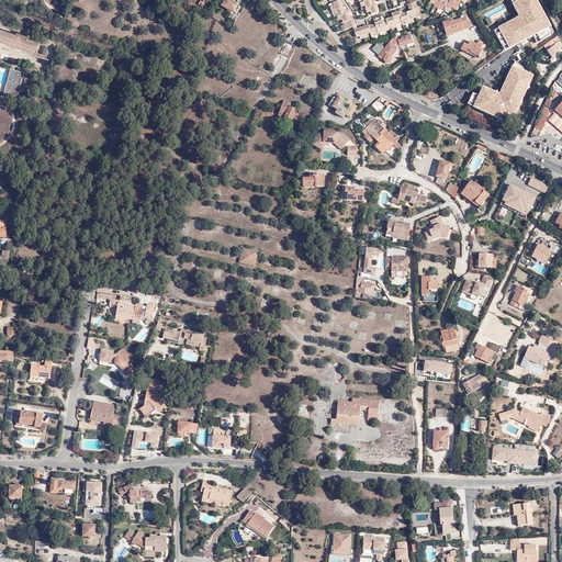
[(238,3),(233,0),(224,0),(222,4),(234,11),(238,3)]
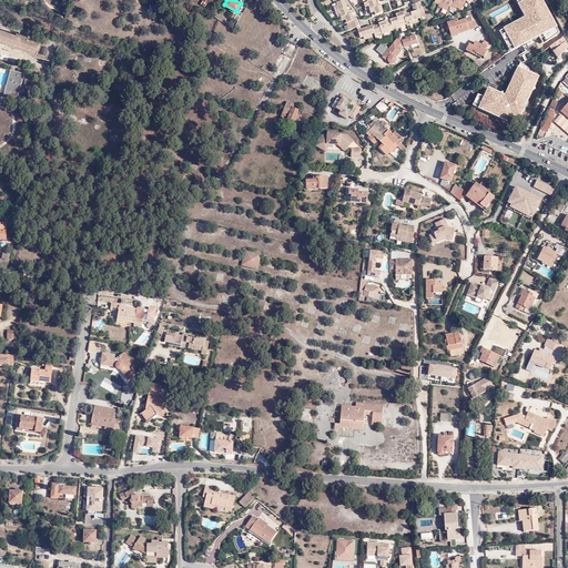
[(359,26),(363,24),(361,17),(359,14),(356,16),(355,11),(354,8),(351,9),(350,4),(347,0),(336,0),(338,2),(341,1),(342,3),(343,7),(344,12),(345,16),(347,14),(348,18),(350,21),(353,20),(355,28),(359,26)]
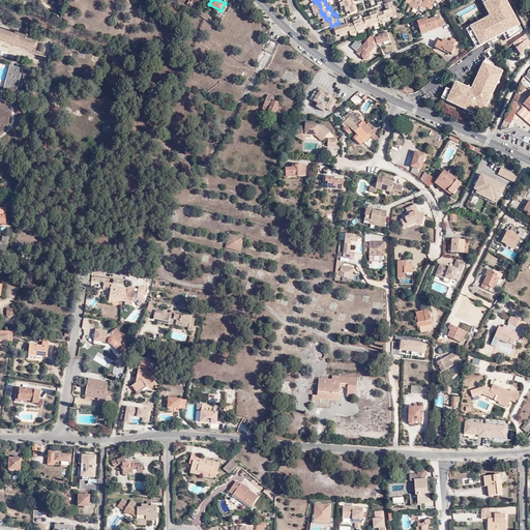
[(494,22),(510,47),(514,43),(529,32),(511,0),(501,0),(502,2),(506,0),(508,4),(509,4),(520,21),(517,23),(518,24),(512,27),(509,23),(504,16),(494,22)]
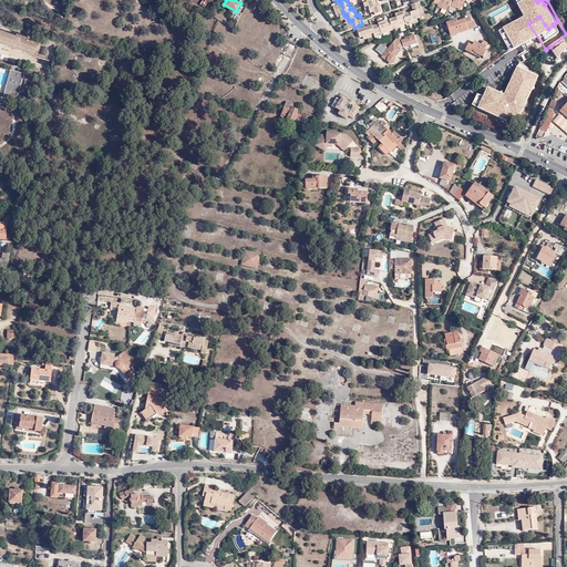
[(424,9),(423,2),(422,2),(415,4),(415,6),(418,11),(421,10),(424,9)]
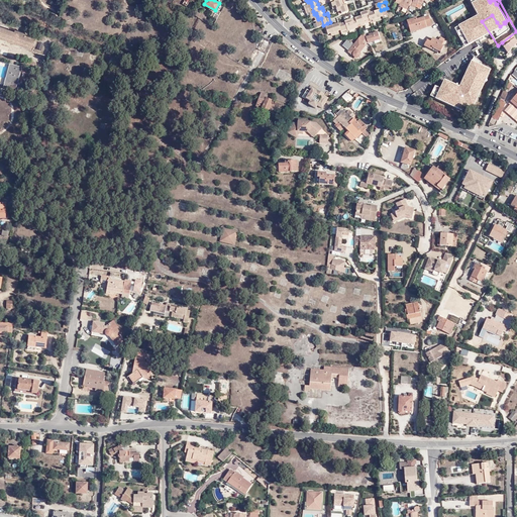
[(343,13),(350,11),(348,4),(345,5),(341,6),(342,10),(343,13)]
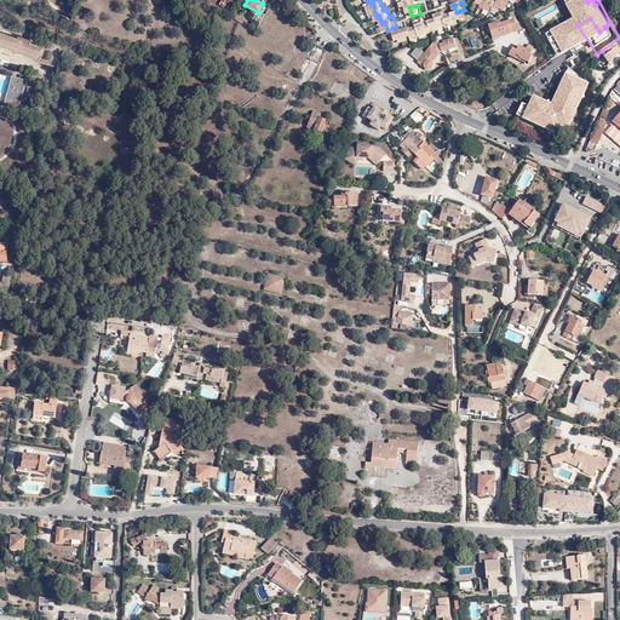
[(253,18),(260,22),(265,13),(260,11),(259,15),(256,12),(253,18)]
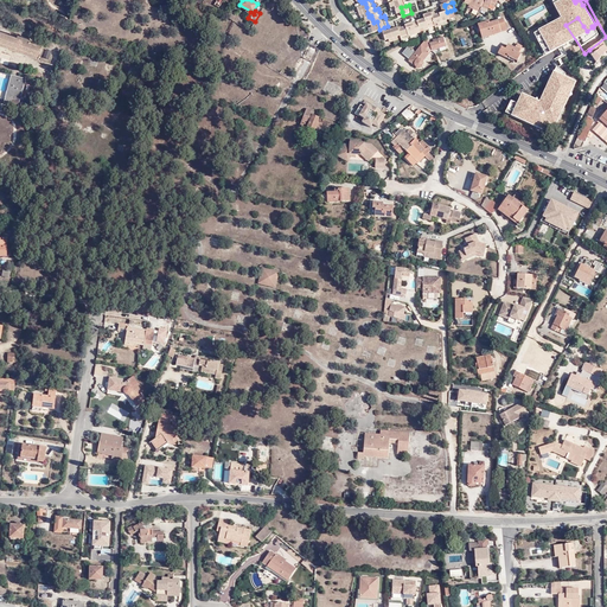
[(427,16),(428,17),(429,23),(436,20),(438,23),(441,23),(445,20),(449,19),(453,18),(452,14),(451,11),(447,12),(442,13),(439,16),(438,12),(434,12),(427,16)]
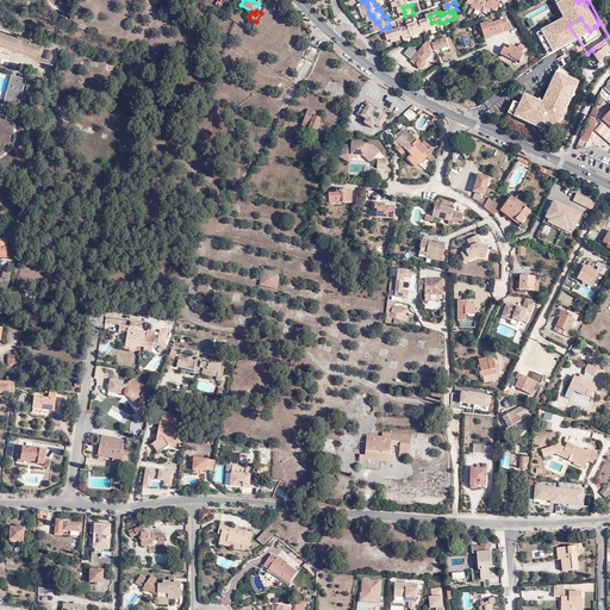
[(505,14),(485,22),(485,23),(483,24),(486,37),(510,30),(505,14)]
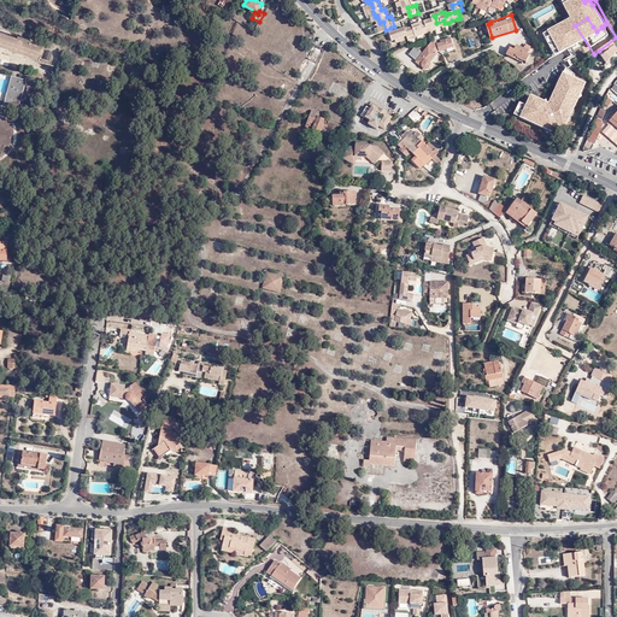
[(436,23),(435,17),(428,19),(428,21),(430,28),(433,27),(438,25),(436,23)]
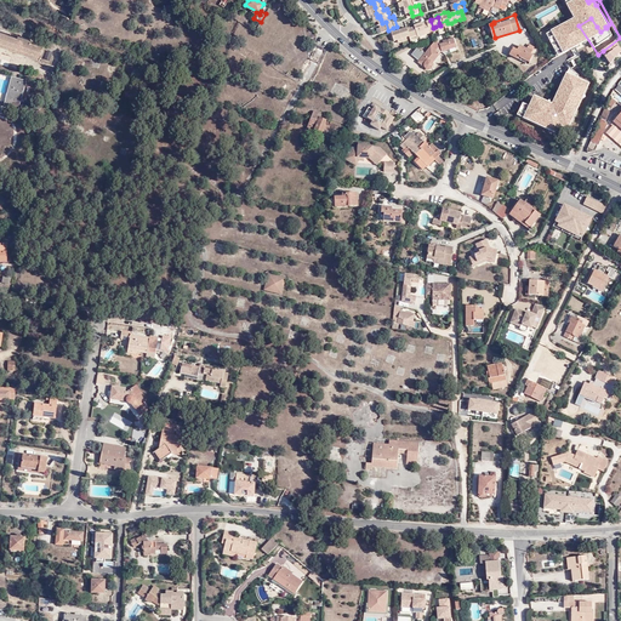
[(404,20),(396,22),(399,29),(406,27),(404,20)]
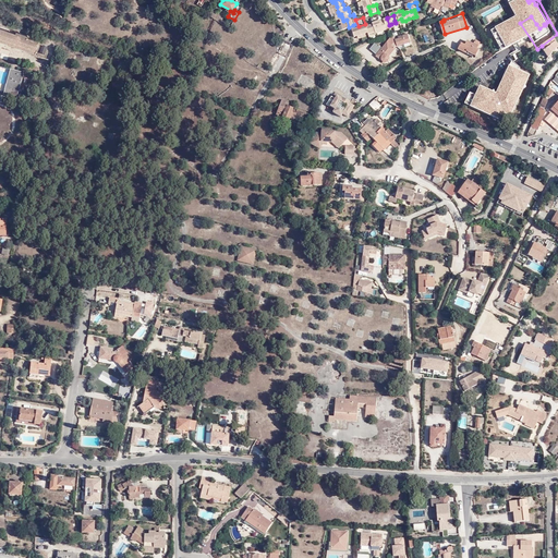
[(383,20),(383,19),(375,22),(376,22),(368,25),(367,23),(361,25),(358,27),(354,28),(356,36),(360,35),(363,34),(367,32),(370,31),(371,33),(378,29),(377,29),(381,27),(385,26),(383,20)]
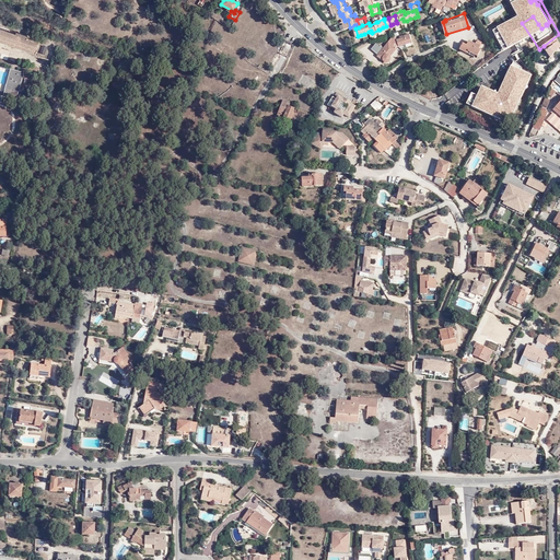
[(0,37),(22,45),(34,48),(37,39),(26,36),(27,34),(9,28),(9,31),(0,27),(0,37)]
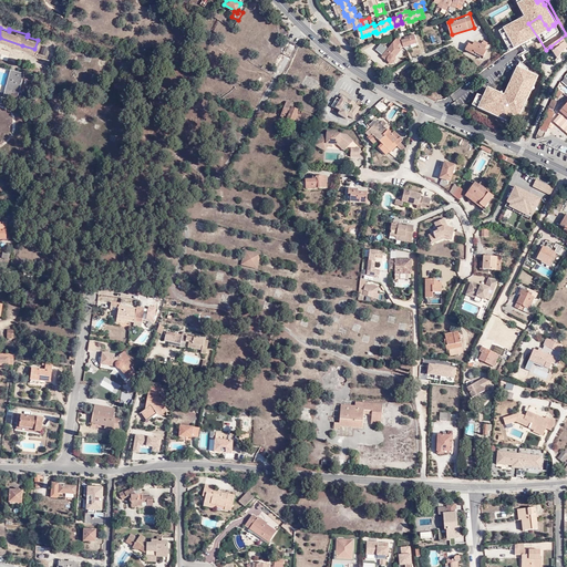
[(516,30),(511,35),(515,41),(521,38),(516,30)]
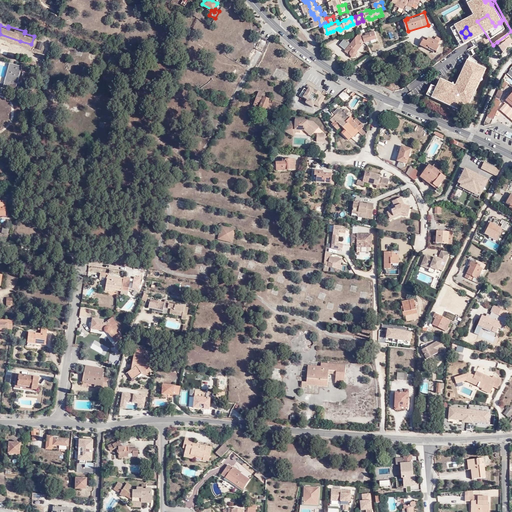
[(365,36),(365,37),(367,41),(378,37),(376,31),(368,33),(369,35),(365,36)]
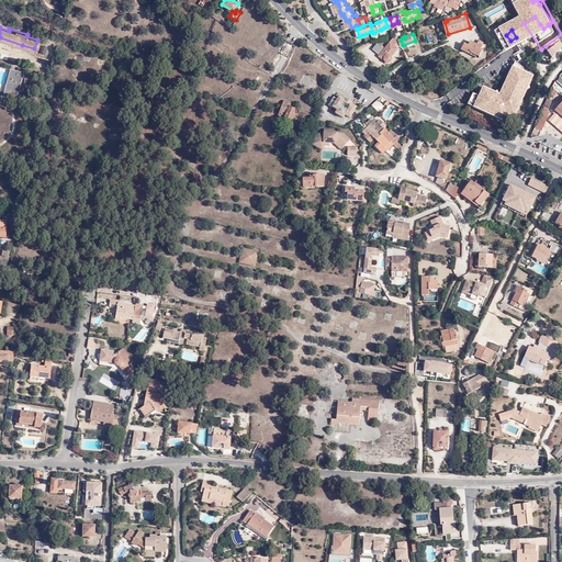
[(561,38),(561,34),(546,46),(553,57),(554,59),(558,56),(557,55),(561,48),(561,45),(559,41),(561,38)]
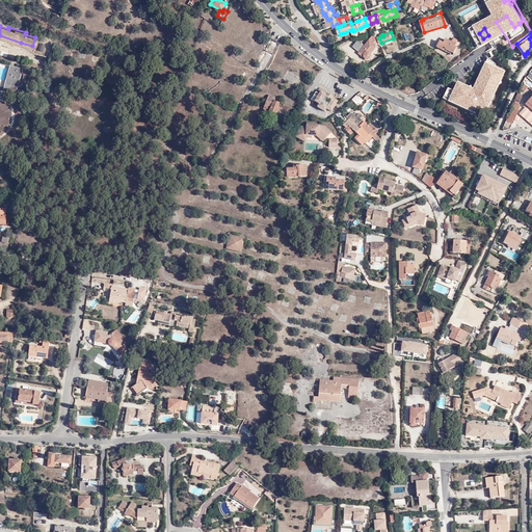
[(0,38),(32,49),(32,46),(21,43),(0,35),(0,38)]
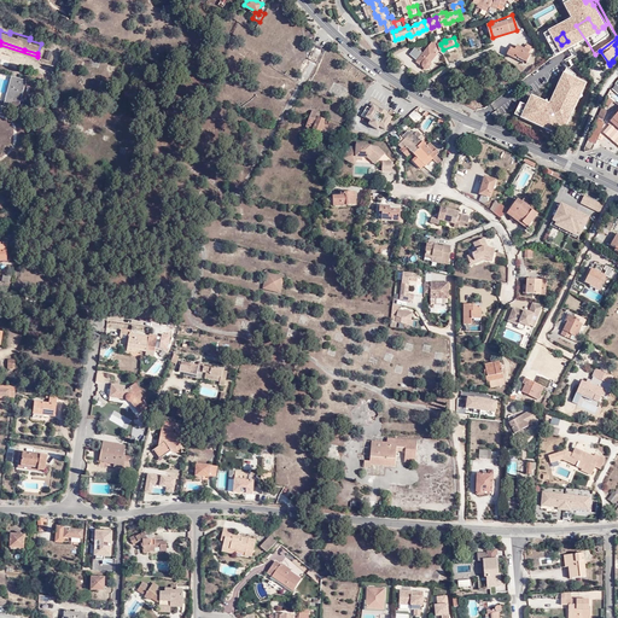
[(424,53),(419,59),(427,68),(429,68),(430,69),(431,69),(433,69),(433,68),(435,68),(435,66),(435,65),(435,64),(435,63),(433,62),(439,53),(436,50),(438,46),(437,45),(433,42),(424,53)]
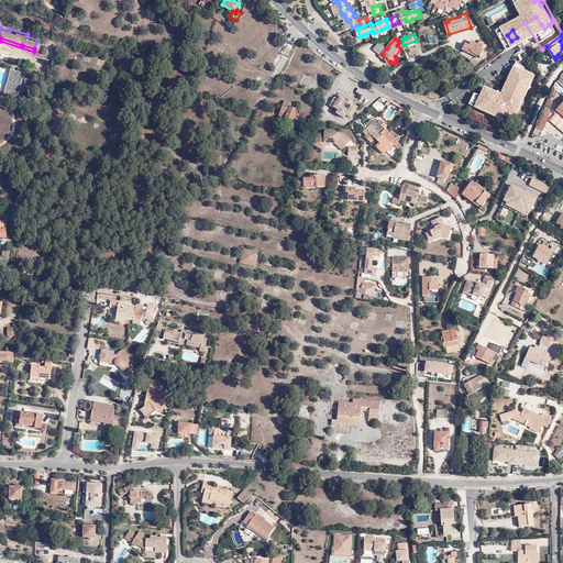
[(466,43),(464,48),(471,53),(472,51),(481,56),(487,44),(479,40),(477,43),(473,41),(471,45),(466,43)]
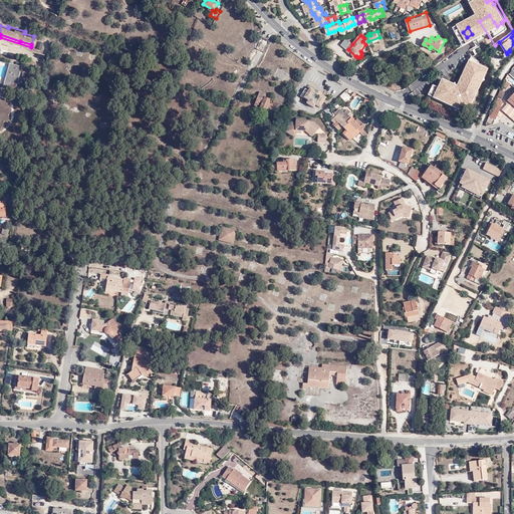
[(409,54),(402,58),(405,63),(412,59),(409,54)]
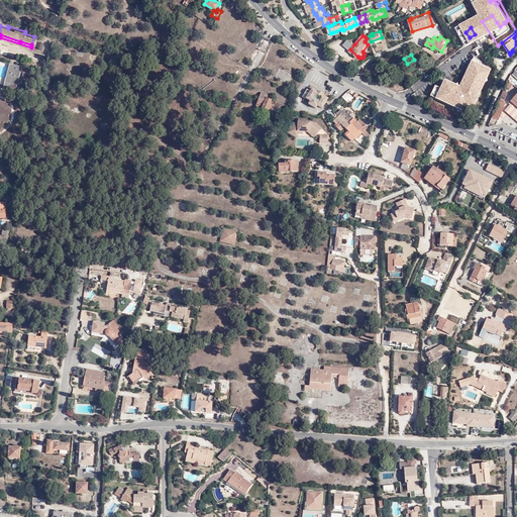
[(481,59),(476,65),(479,67),(466,83),(481,96),(482,95),(485,91),(489,86),(487,85),(492,79),(493,69),(481,59)]
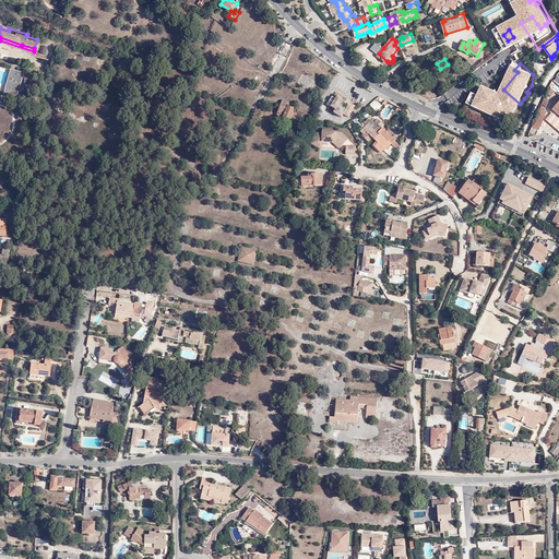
[(0,90),(6,92),(11,68),(0,64),(0,90)]
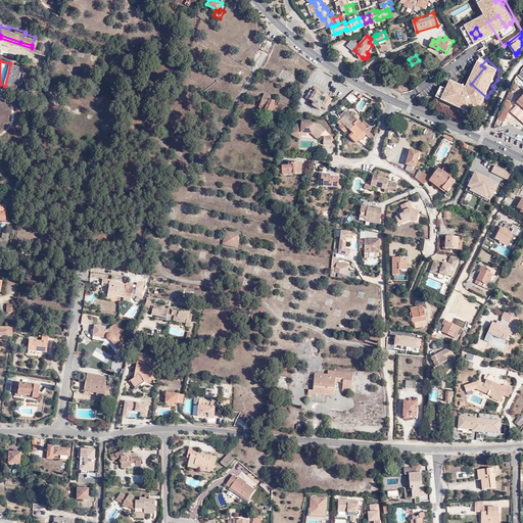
[(4,88),(17,91),(24,66),(10,63),(5,86),(4,88)]
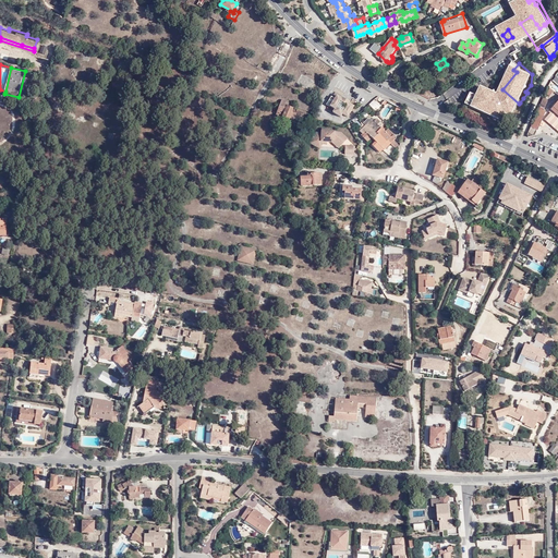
[(300,75),(298,85),(312,88),(314,79),(300,75)]
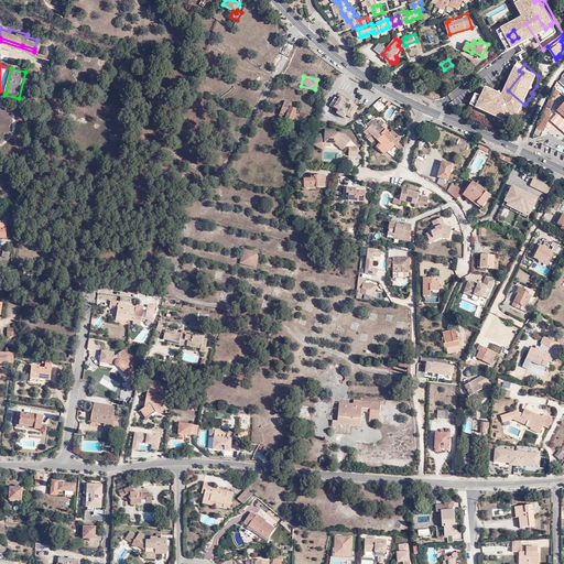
[(466,100),(473,96),(468,89),(462,95),(466,100)]
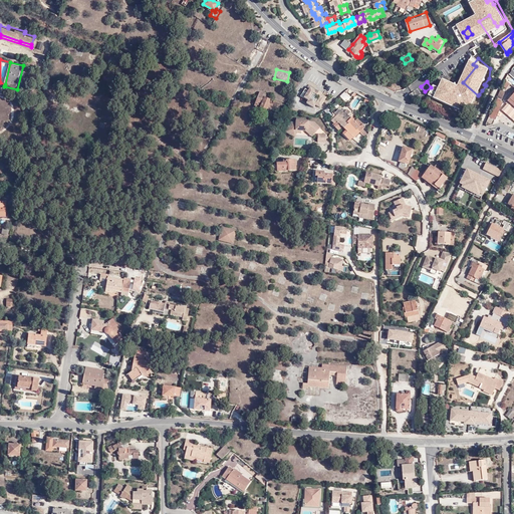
[(315,88),(310,85),(308,89),(304,95),(308,98),(306,101),(314,106),(316,103),(320,106),(326,96),(322,93),(315,88)]
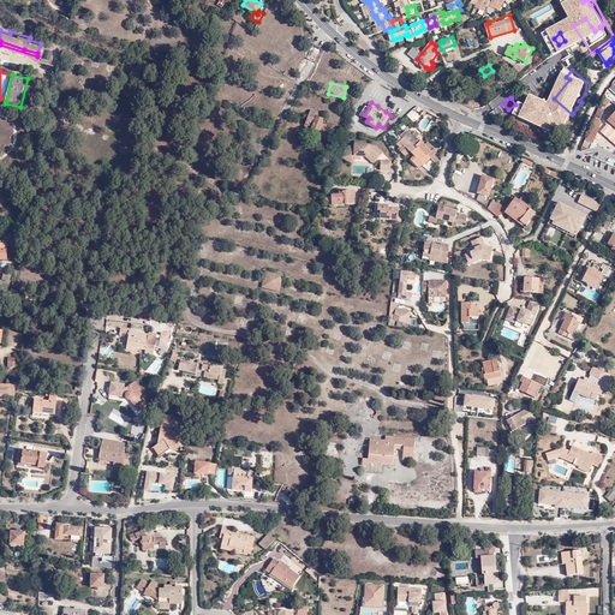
[(495,109),(499,115),(506,112),(502,105),(495,109)]
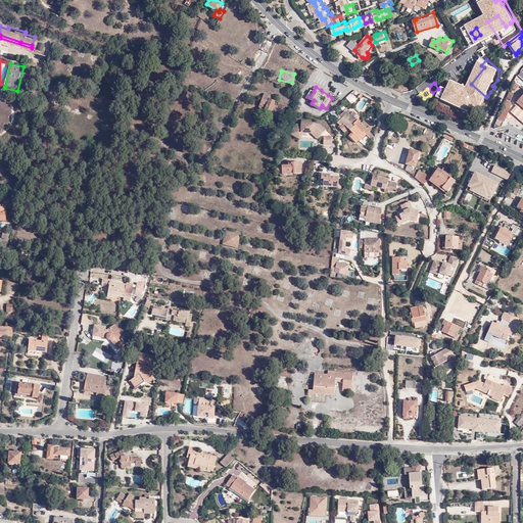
[(273,109),(280,111),(281,108),(287,110),(289,105),(275,99),(275,98),(271,97),(272,94),(265,92),(258,110),(266,112),(267,109),(272,110),(273,109)]
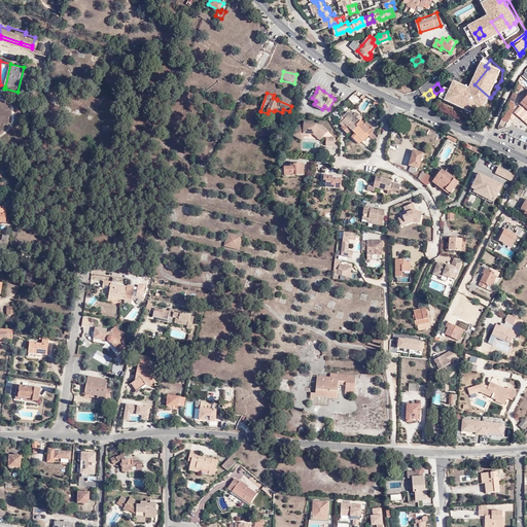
[(510,100),(501,119),(508,123),(516,103),(510,100)]
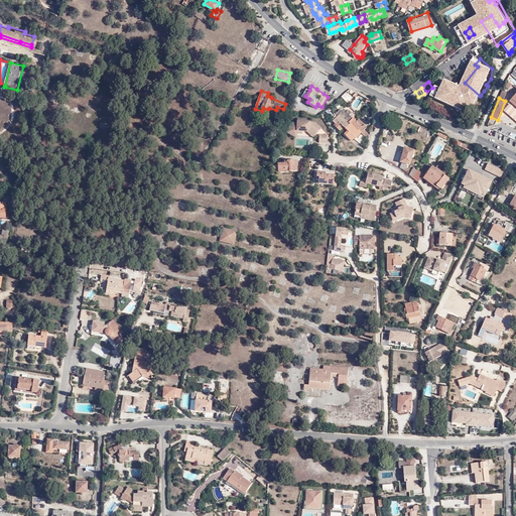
[(515,106),(510,101),(508,103),(509,104),(503,111),(515,122),(515,106)]
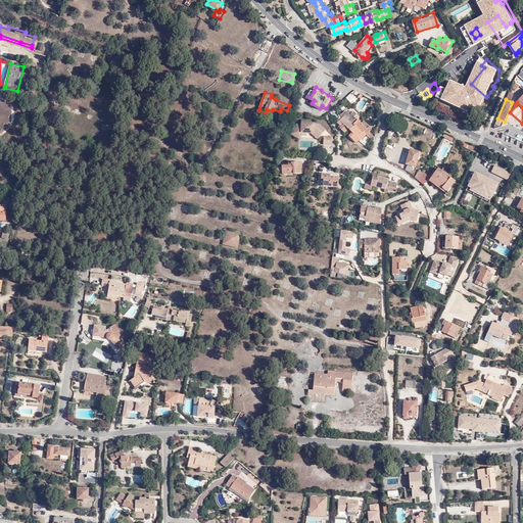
[(342,116),(338,122),(337,122),(340,125),(339,126),(343,131),(347,127),(352,131),(349,134),(355,139),(360,136),(362,138),(367,133),(370,130),(372,128),(364,119),(361,122),(359,120),(362,116),(354,109),(351,112),(348,110),(342,116)]
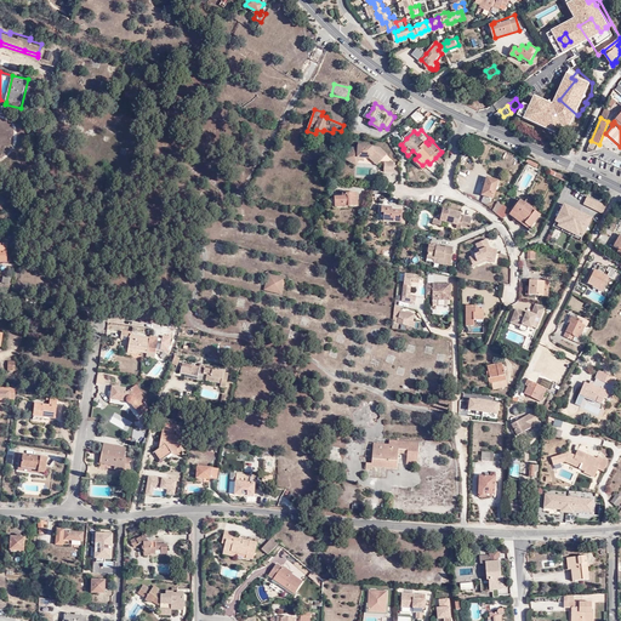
[(380,147),(374,146),(374,143),(368,143),(368,141),(358,141),(358,146),(352,144),(345,157),(354,163),(359,155),(365,157),(371,157),(377,163),(387,153),(380,147)]
